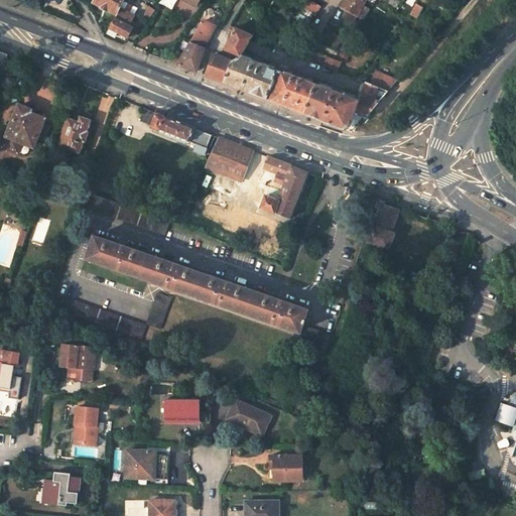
[(94,0),(94,2),(115,15),(118,10),(124,0),(94,0)]
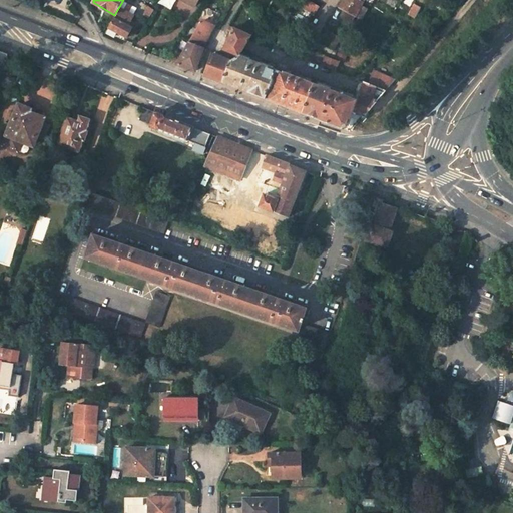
[(319,3),(312,0),(305,0),(303,5),(314,12),(319,3)]
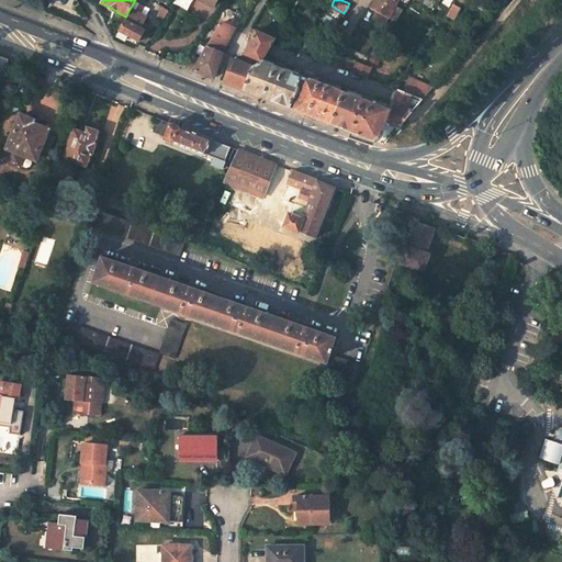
[(377,0),(372,10),(375,11),(369,24),(382,31),(389,19),(396,23),(403,10),(396,6),(398,0),(377,0)]
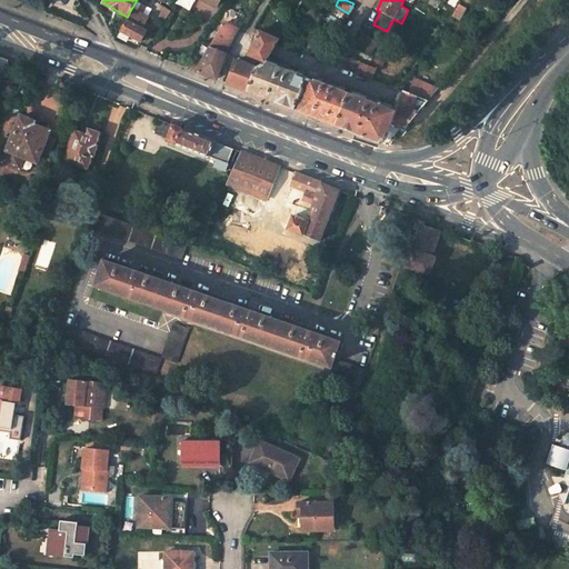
[(469,7),(462,3),(458,15),(465,18),(469,7)]
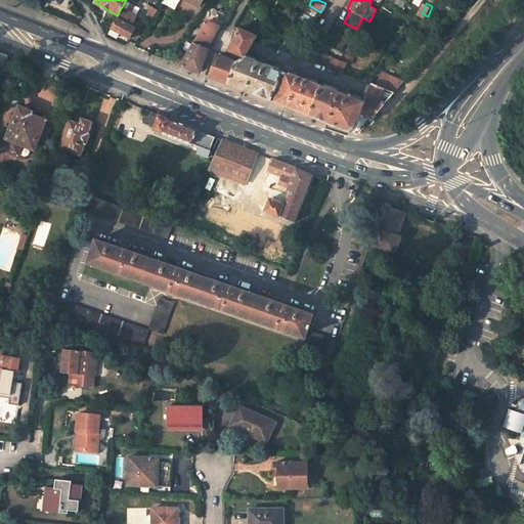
[(117,15),(110,29),(128,39),(133,30),(130,28),(135,18),(120,10),(117,15)]
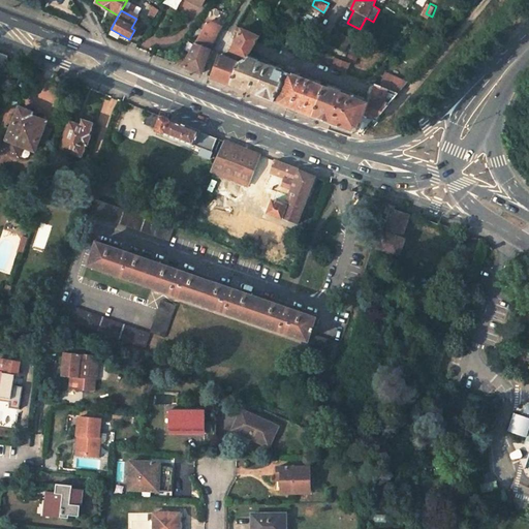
[(200,73),(218,38),(216,37),(221,26),(211,21),(183,67),(200,73)]
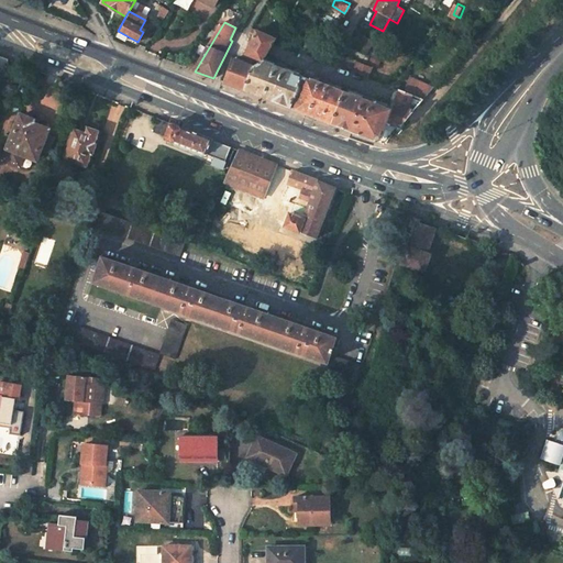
[(254,40),(246,56),(255,61),(253,66),(235,59),(224,83),(244,90),(255,69),(265,64),(278,41),(250,30),(246,35),(254,40)]
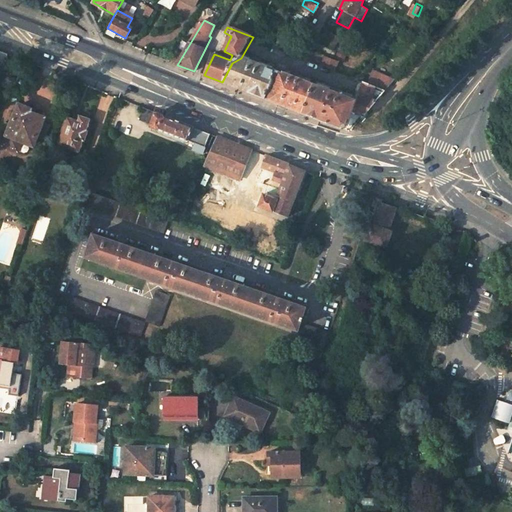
[(339,39),(326,32),(320,44),(333,51),(339,39)]
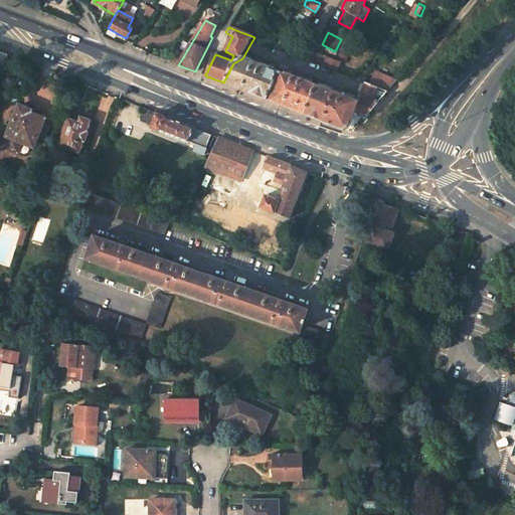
[(277,71),(242,58),(233,63),(223,82),(266,100),(277,71)]
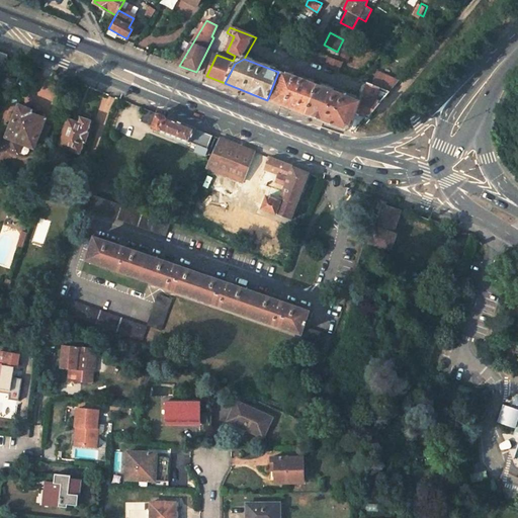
[(340,66),(326,60),(323,69),(325,70),(336,74),(340,66)]
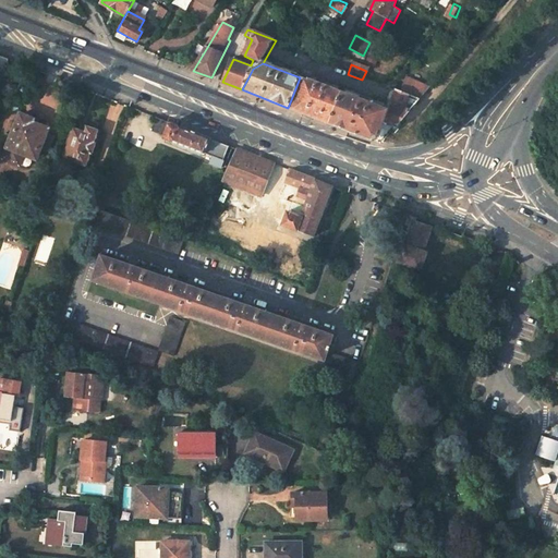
[(330,123),(342,93),(324,85),(310,80),(310,81),(300,77),(288,108),(330,123)]
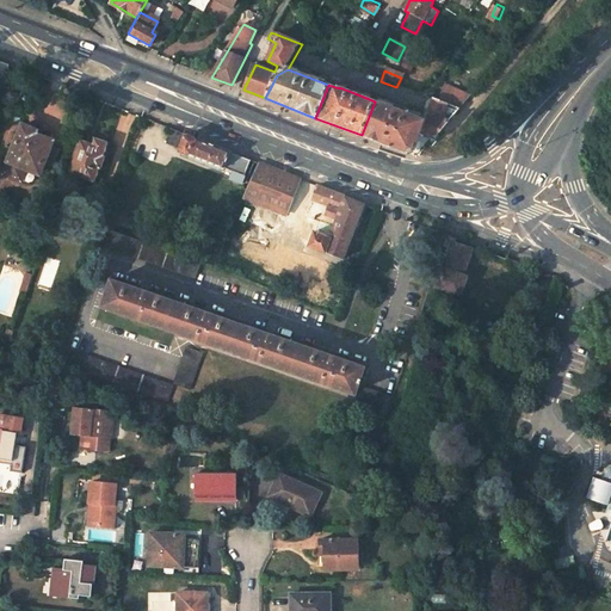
[(469,97),(445,87),(438,103),(449,106),(458,110),(469,97)]
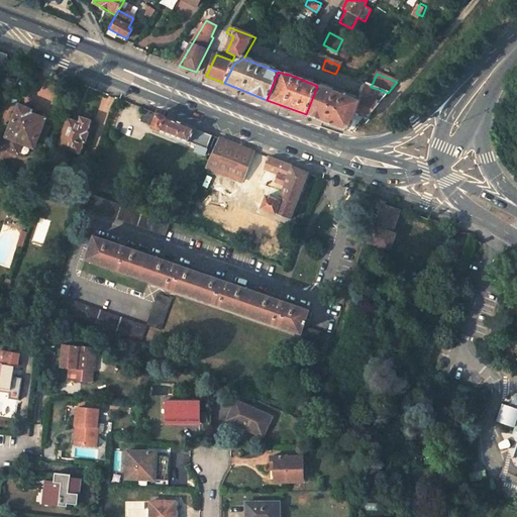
[(366,118),(380,103),(375,101),(380,90),(371,87),(365,85),(358,101),(359,101),(354,114),(366,118)]
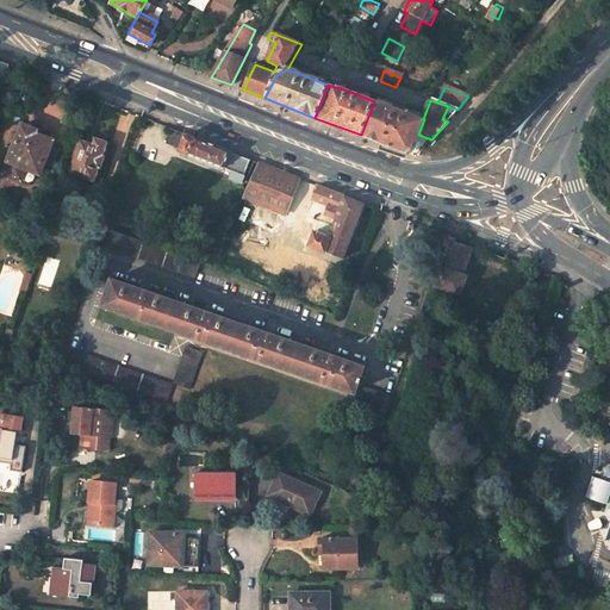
[(374,101),(361,135),(408,153),(414,150),(418,135),(424,119),(423,119),(374,101)]
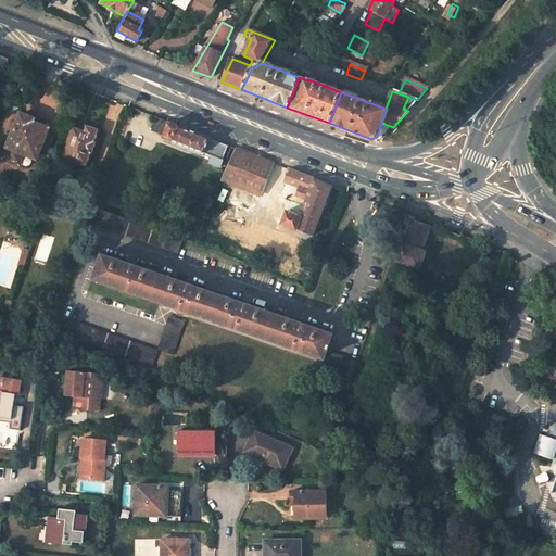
[(21,115),(4,159),(20,164),(24,153),(36,156),(38,151),(47,154),(53,138),(45,135),(47,129),(36,125),(30,123),(33,119),(21,115)]
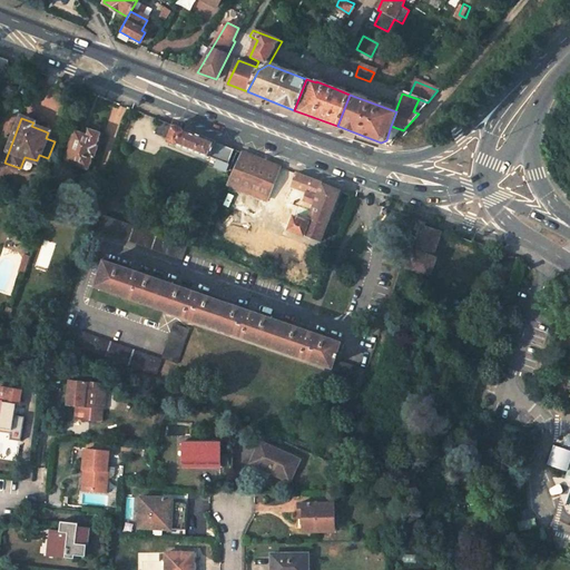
[(174,125),(168,139),(180,144),(180,147),(208,158),(208,157),(219,160),(225,145),(174,125)]
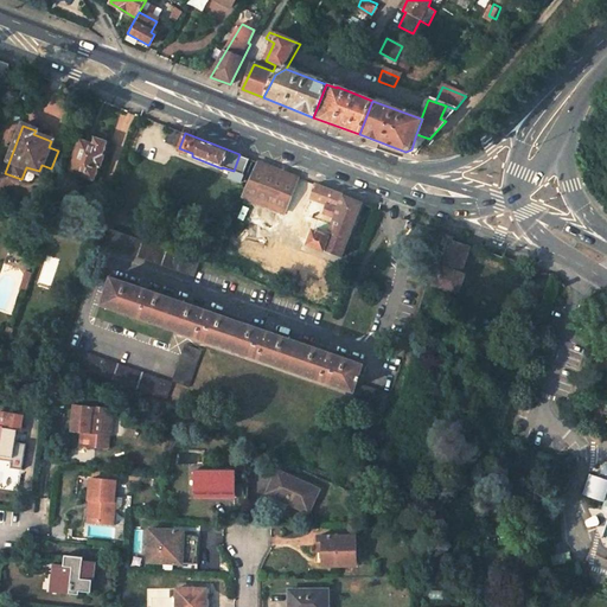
[(69,171),(96,180),(108,144),(106,142),(107,141),(106,138),(102,135),(101,135),(98,135),(97,136),(95,140),(94,139),(93,142),(80,139),(69,171)]
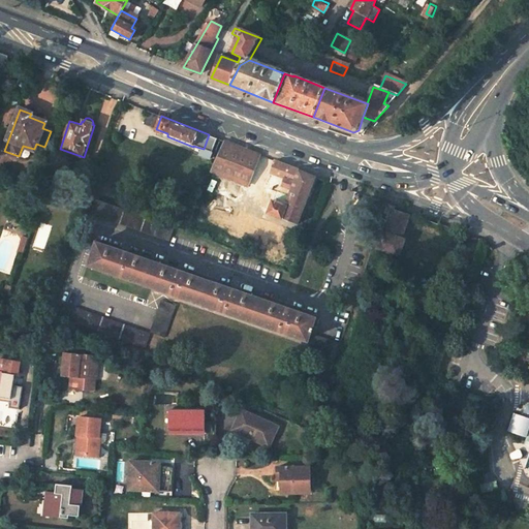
[(213,173),(248,186),(259,155),(257,154),(225,141),(213,173)]
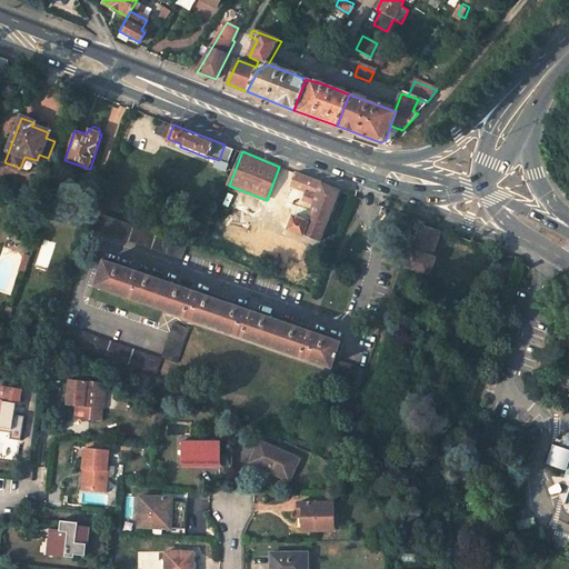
[(286,201),(297,207),(289,229),(320,241),(340,190),(297,172),(286,201)]
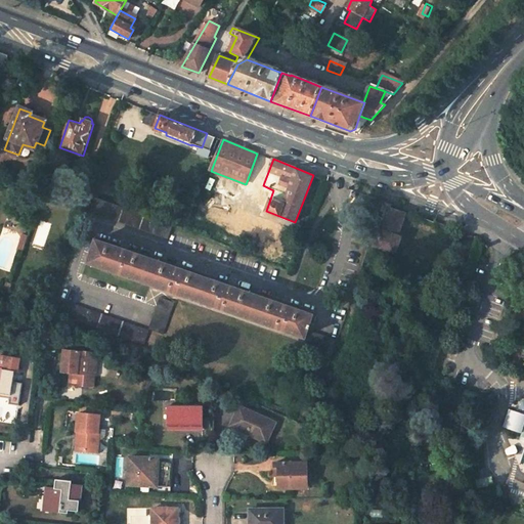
[(222,182),(209,177),(200,198),(214,204),(222,182)]
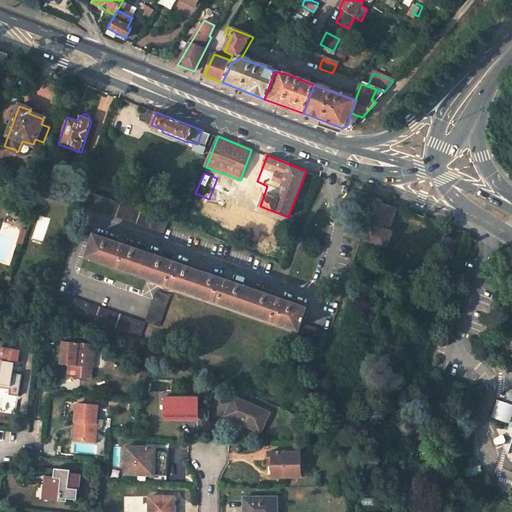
[(57,184),(59,178),(47,174),(45,180),(57,184)]
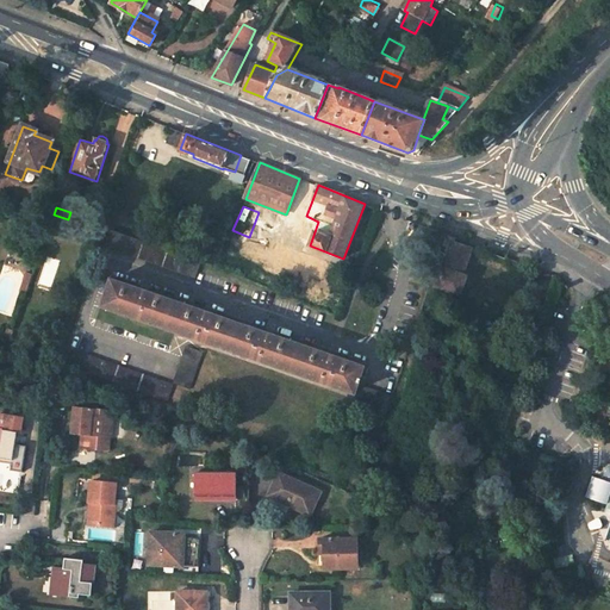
[(106,247),(198,278),(203,261),(111,230),(106,247)]
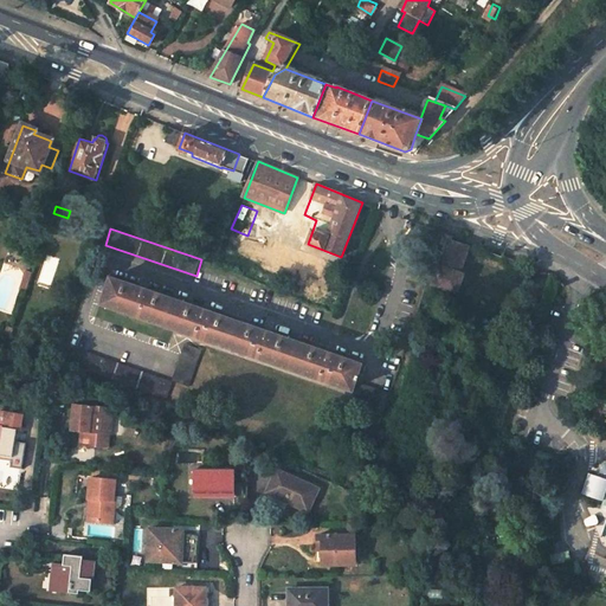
[(436,230),(430,250),(438,253),(445,233),(436,230)]
